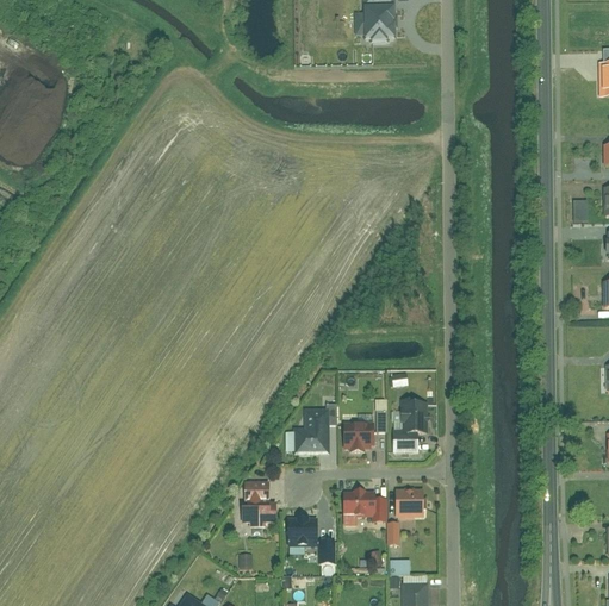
[(395,1),(362,2),(362,11),(354,11),(354,33),(362,33),(362,38),(368,38),(368,42),(387,41),(387,37),(396,37),(395,1)]
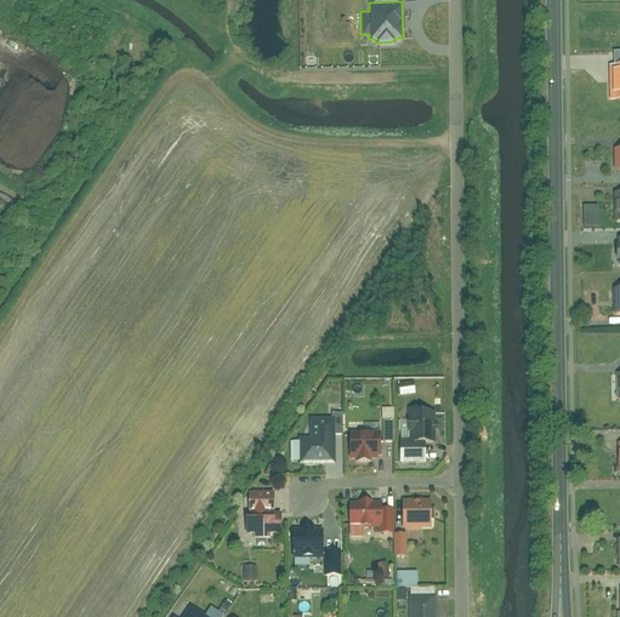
[(604,96),(619,95),(619,63),(604,64),(604,96)]
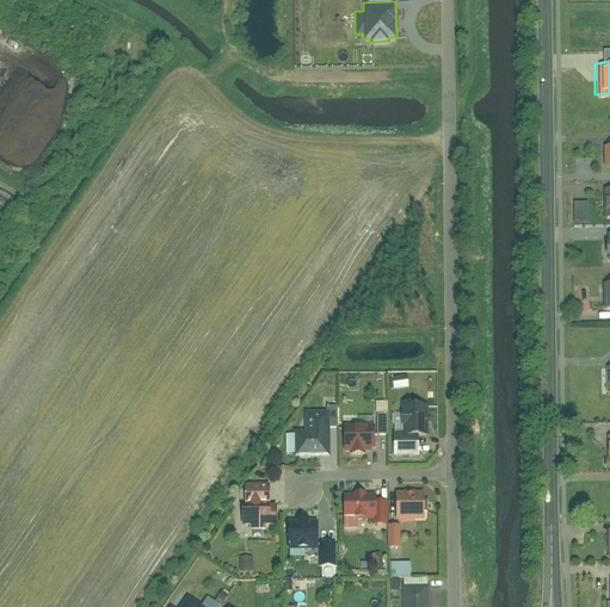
[(585,199),(570,199),(570,220),(585,220),(585,199)]
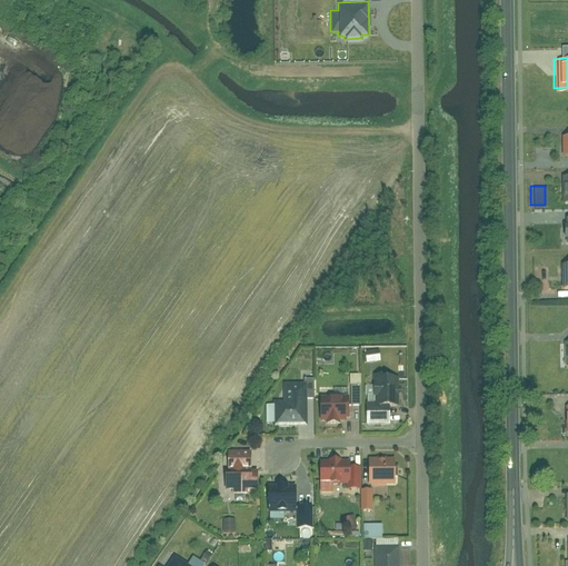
[(567,260),(558,260),(559,286),(567,286),(567,260)]
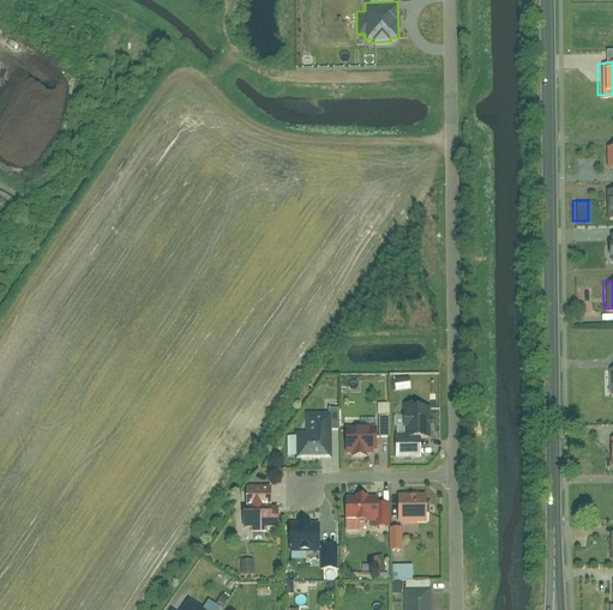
[(396,390),(410,387),(408,376),(395,379),(396,390)]
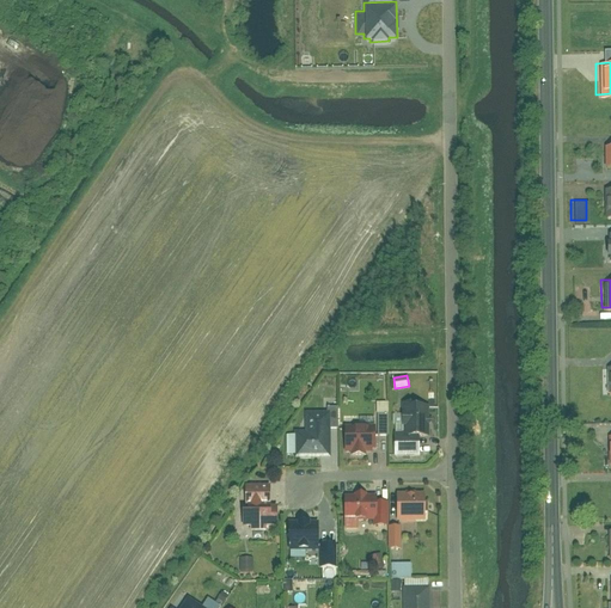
[(377,434),(388,434),(388,400),(377,400),(377,434)]
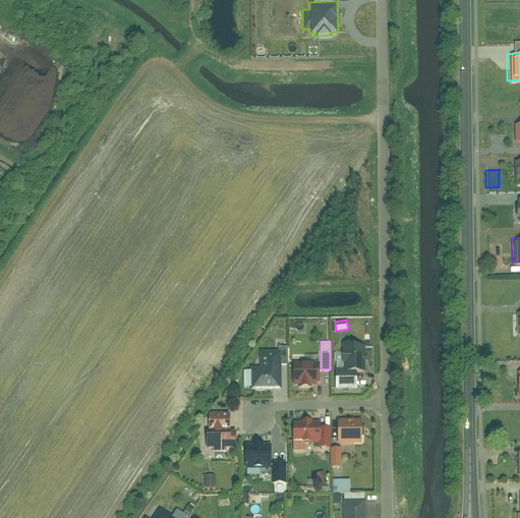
[(343,343),(343,368),(364,368),(364,343),(343,343)]
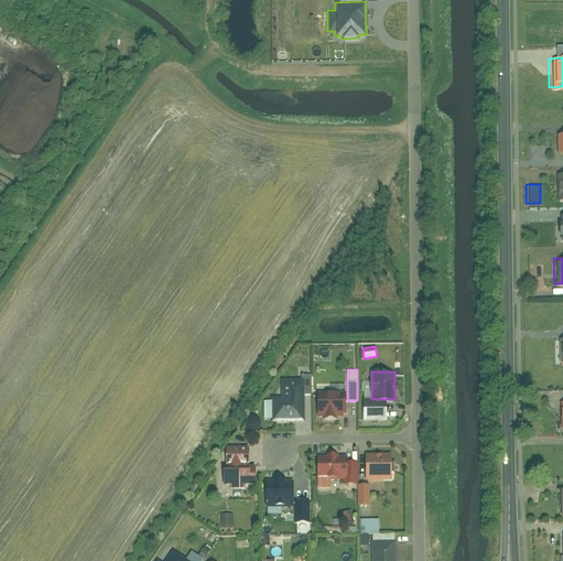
[(281,379),(281,395),(270,395),(271,420),(304,420),(303,378),(281,379)]
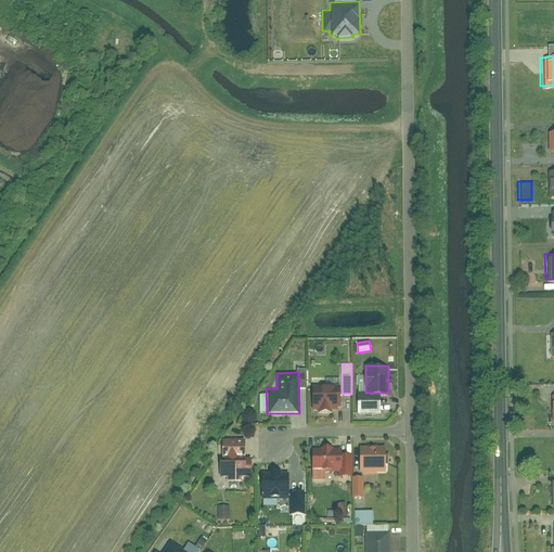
[(311,384),(311,408),(337,408),(337,384),(311,384)]
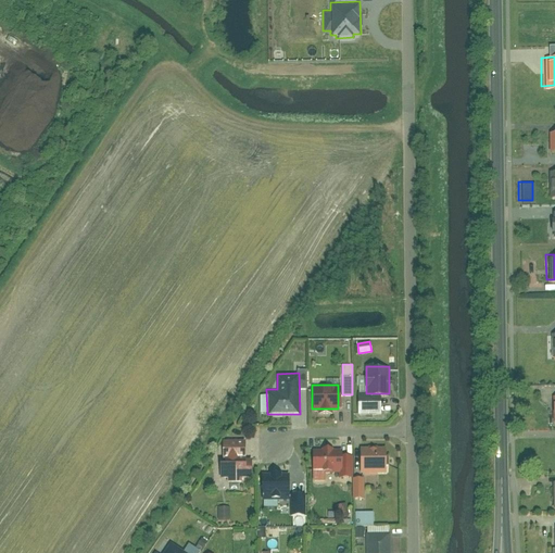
[(380,400),(357,400),(357,413),(380,413),(380,400)]
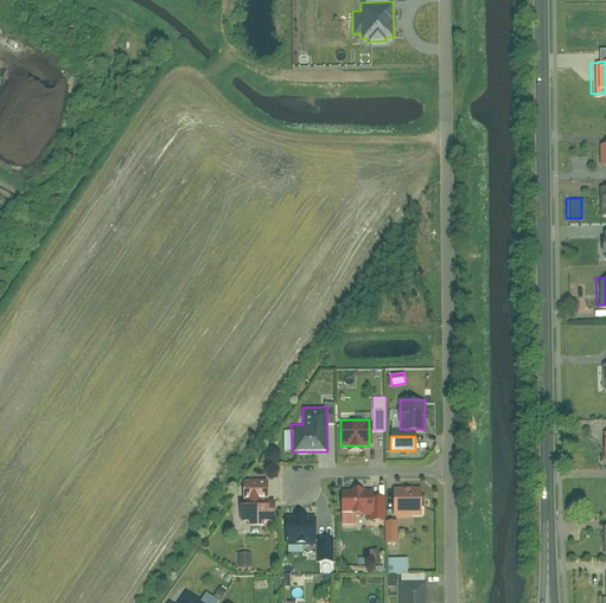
[(243,478),(243,494),(267,495),(267,478),(243,478)]
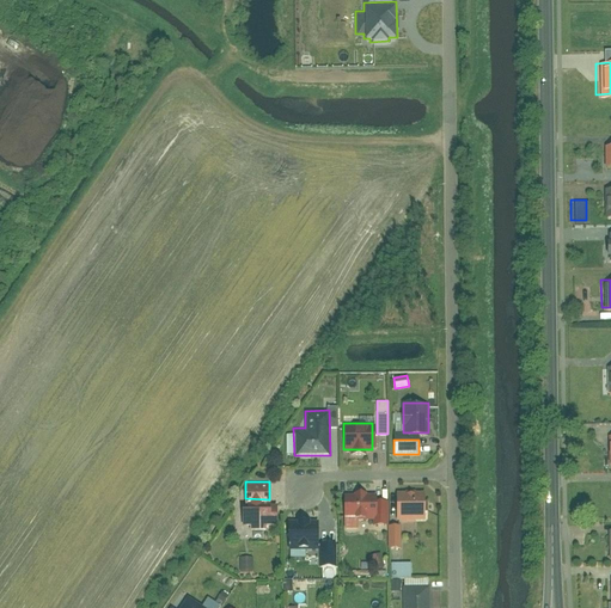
[(396,491),(396,519),(423,517),(423,490),(396,491)]
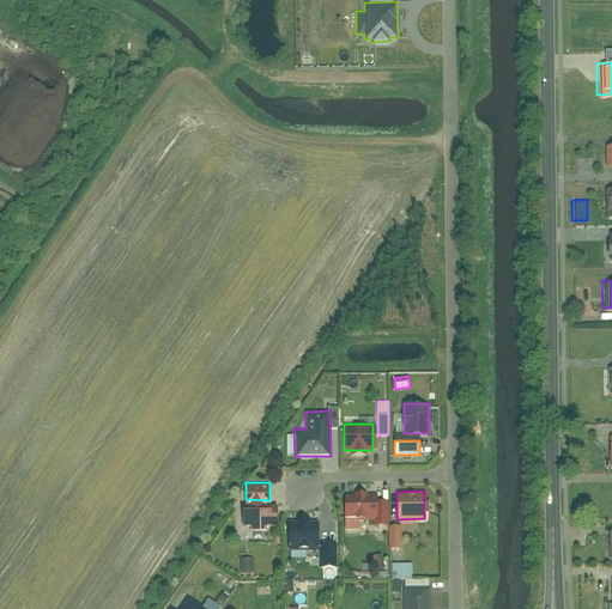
[(357,527),(357,517),(376,517),(376,494),(368,494),(368,492),(353,492),(353,494),(345,494),(344,527),(357,527)]
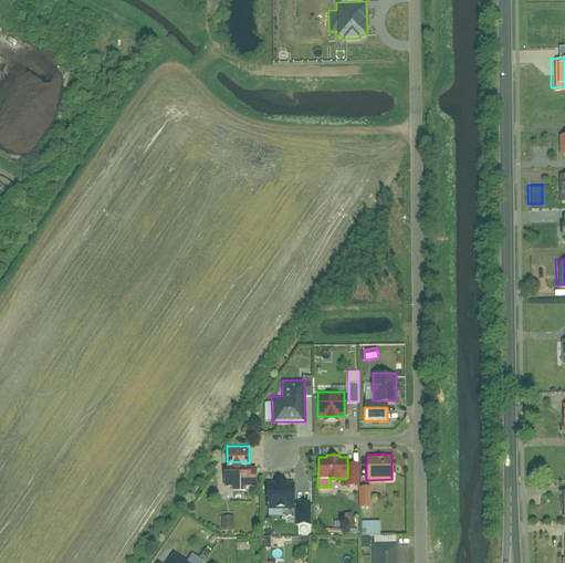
[(250,464),(225,464),(225,466),(223,466),(223,485),(231,485),(231,489),(246,489),(246,483),(255,485),(255,465),(250,465),(250,464)]
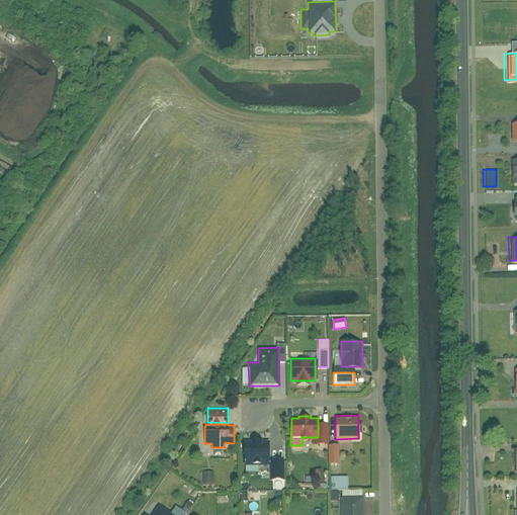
[(245,438),(245,463),(268,462),(268,438),(245,438)]
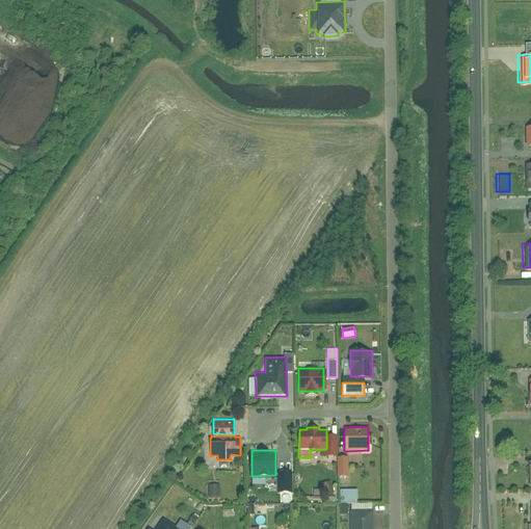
[(347,455),(337,455),(337,475),(347,475),(347,455)]
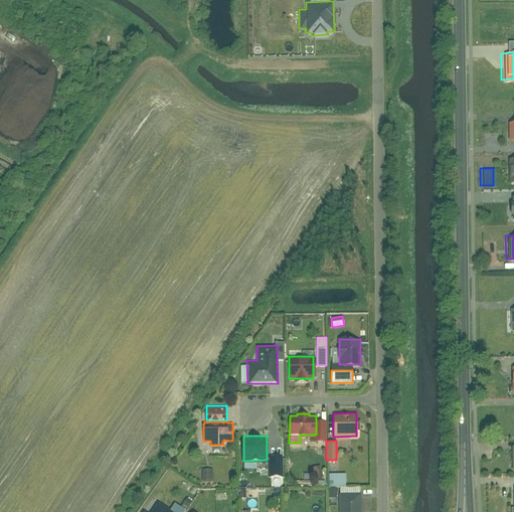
[(284,477),(283,458),(269,459),(270,477),(284,477)]
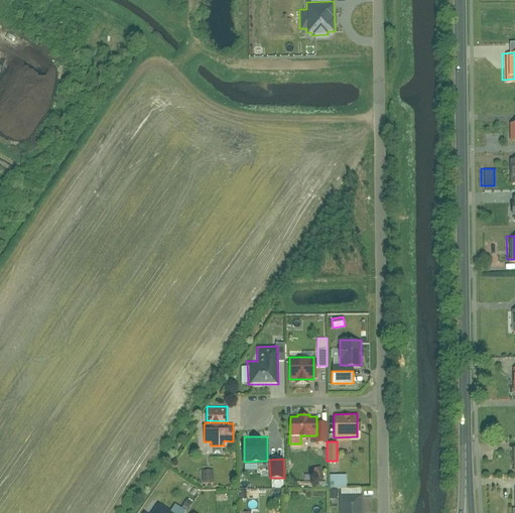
[(320,467),(310,469),(313,480),(324,477),(320,467)]
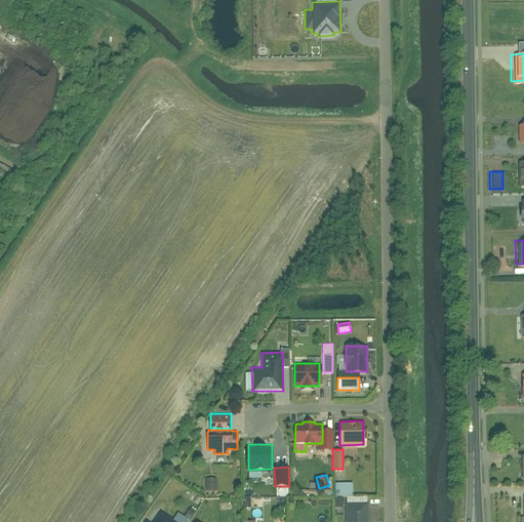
[(205,490),(216,489),(216,477),(205,477),(205,490)]
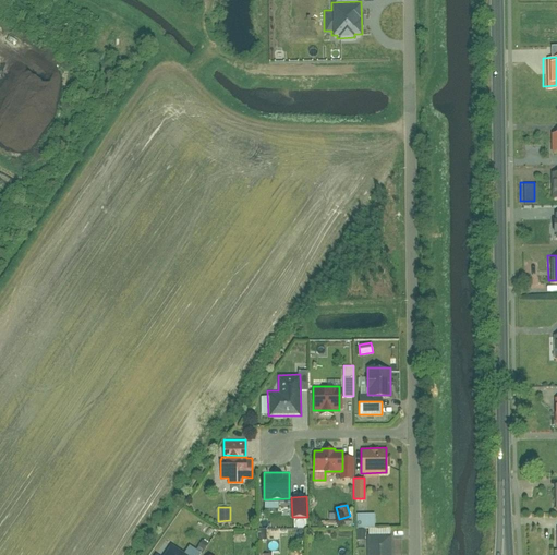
[(374,511),(355,511),(355,526),(374,526),(374,511)]
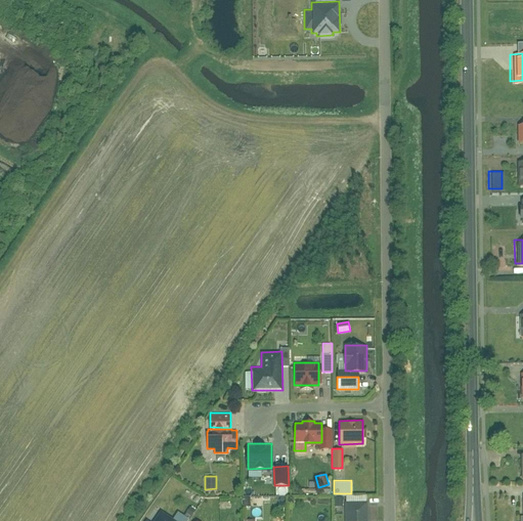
[(366,520),(366,501),(344,501),(344,520),(366,520)]
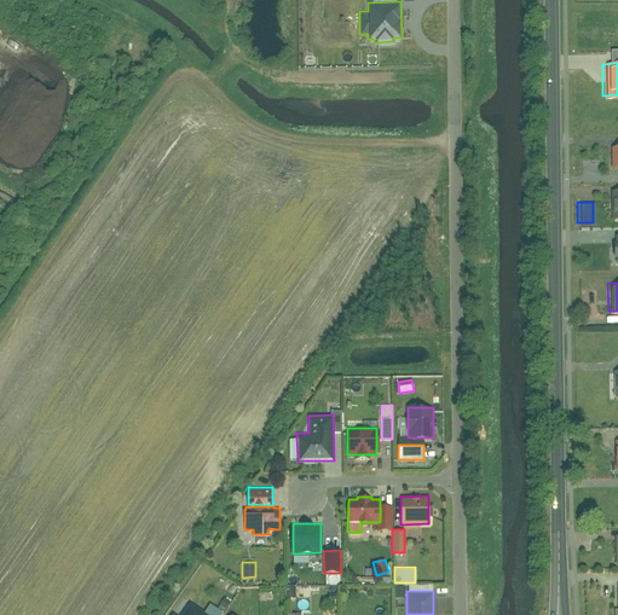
[(190,602),(180,614),(177,614),(172,611),(168,614),(208,614),(209,614),(190,602)]
